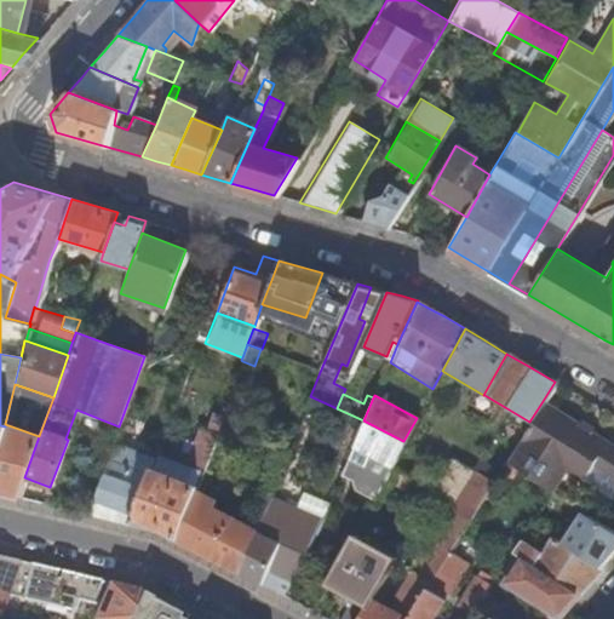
[(592,463),(613,476),(613,448),(543,401),(529,422),(505,460),(516,468),(549,491),(563,468),(581,480),(583,477),(592,463)]
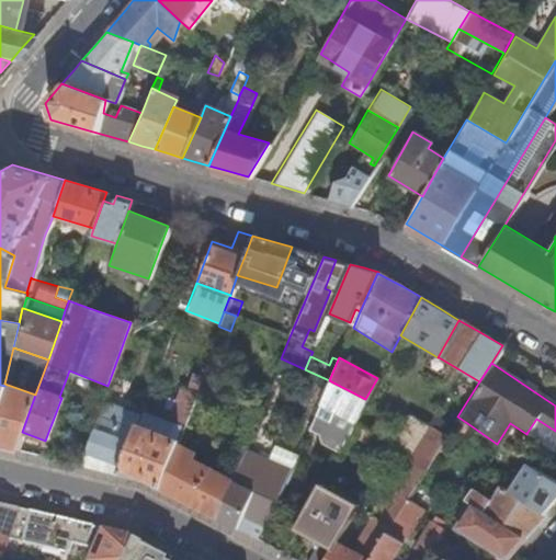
[(318,403),(354,421),(365,399),(329,380),(318,403)]
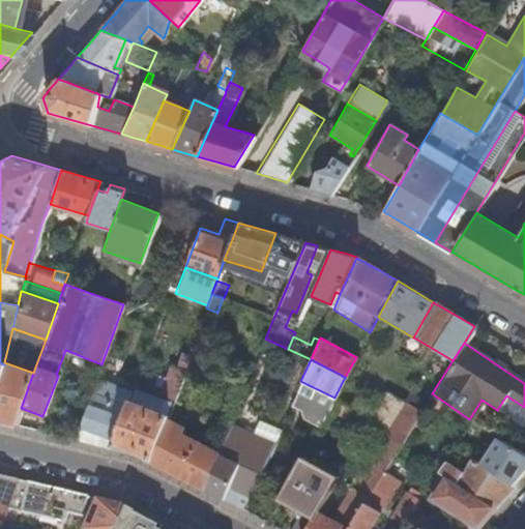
[(33,373),(4,362),(4,364),(0,383),(0,421),(2,422),(16,425),(21,408),(33,373)]
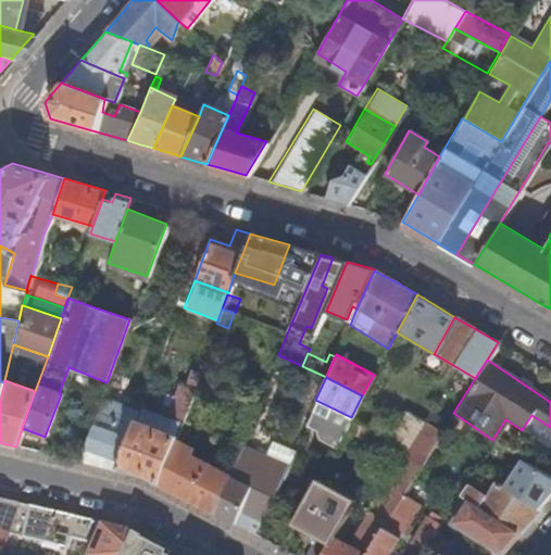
[(165,432),(134,420),(134,421),(115,470),(142,477),(157,483),(173,439),(192,389),(177,382),(164,416),(170,418),(165,432)]
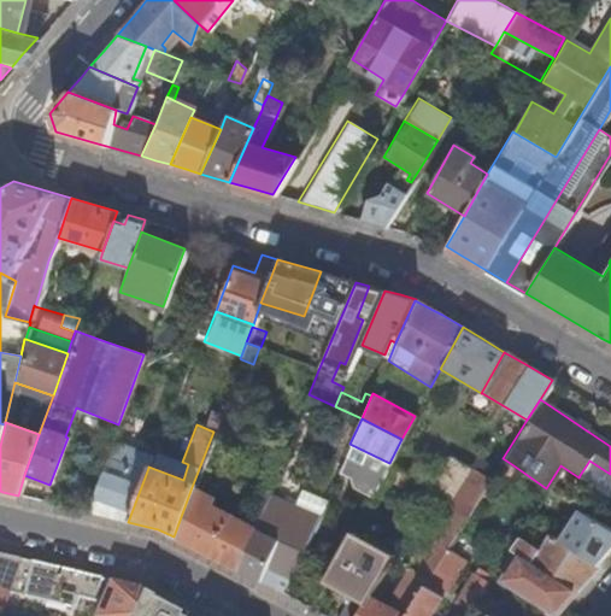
[(125,435),(116,432),(111,445),(121,449),(125,435)]
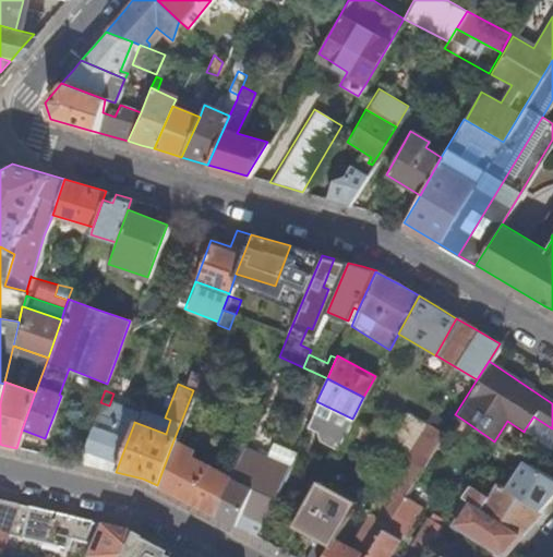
[(352,419),(316,401),(309,416),(344,434),(346,428),(352,419)]
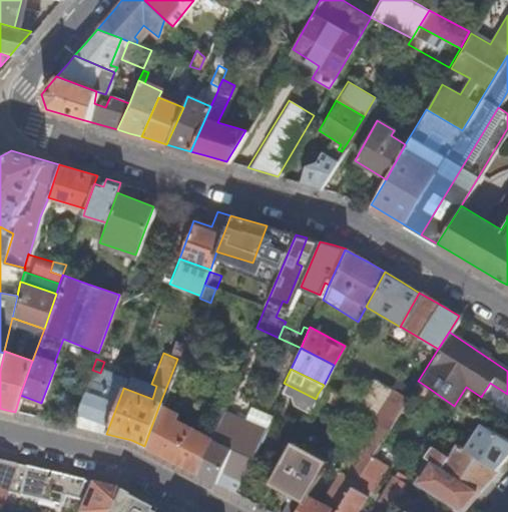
[(151,384),(128,375),(123,388),(152,399),(156,386),(151,384)]
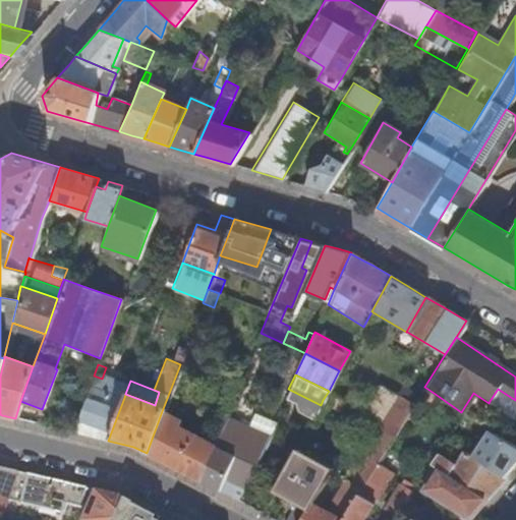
[(380,422),(397,395),(378,384),(362,411),(361,412),(380,422)]
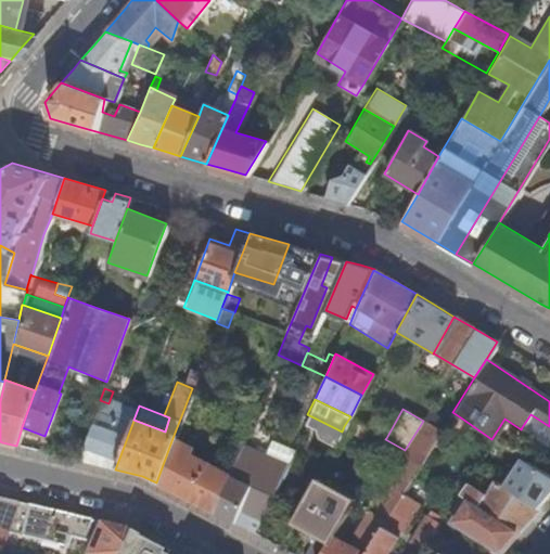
[(125,424),(94,412),(77,460),(93,464),(115,469),(133,421),(127,419),(125,424)]
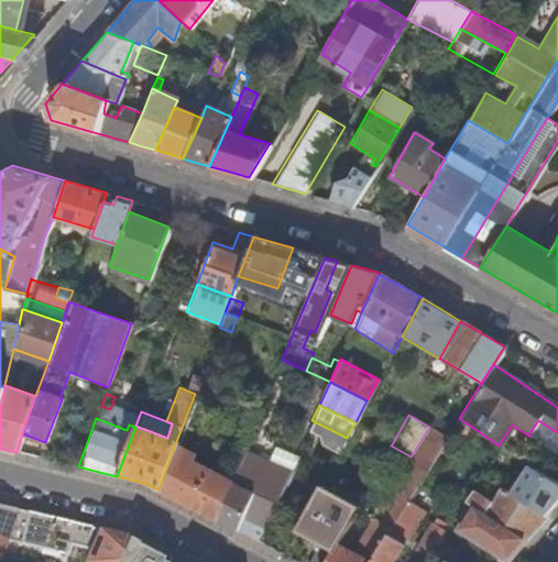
[(463,433),(469,425),(459,418),(453,427),(463,433)]
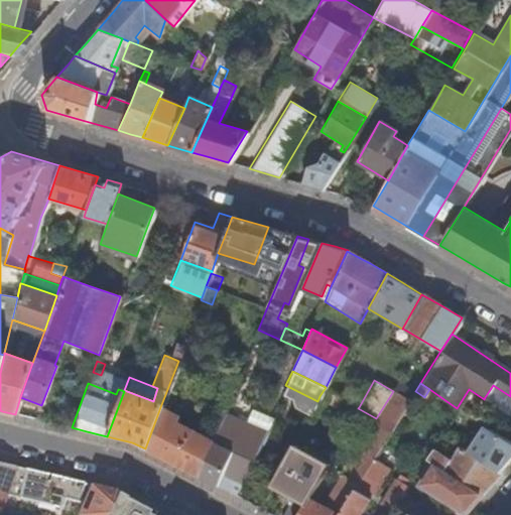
[(510,396),(493,385),(485,397),(509,412),(510,408),(510,396)]
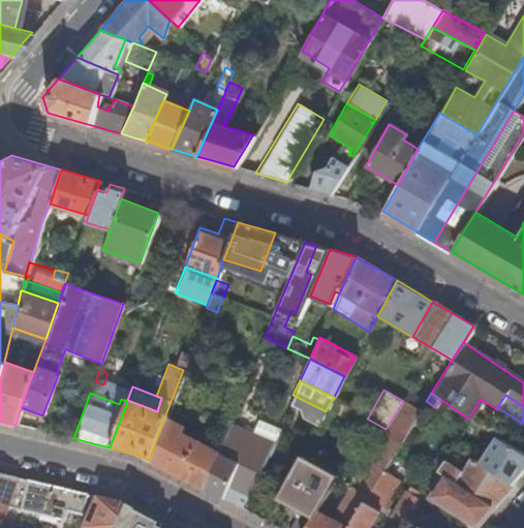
[(344,416),(350,407),(334,397),(328,406),(344,416)]
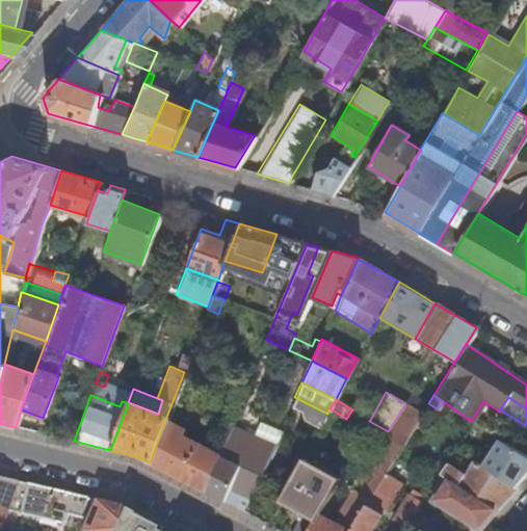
[(405,403),(388,431),(332,522),(317,513),(306,530),(347,530),(385,473),(390,463),(422,413),(405,403)]
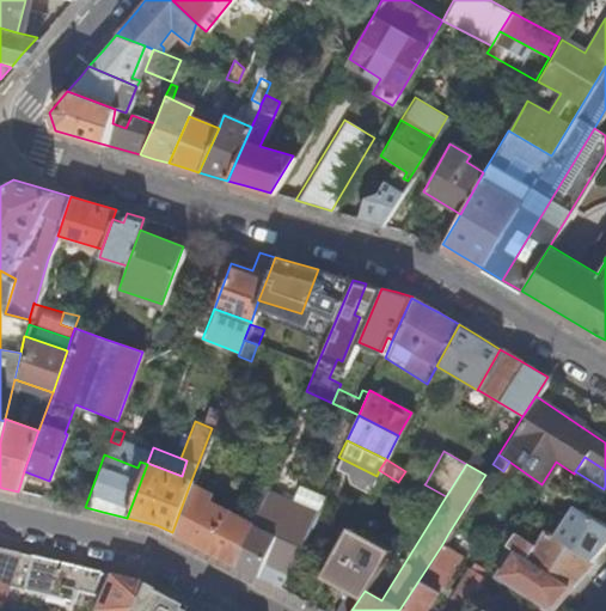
[(208,494),(190,483),(172,532),(204,549),(222,558),(233,564),(250,525),(225,511),(206,500),(208,494)]
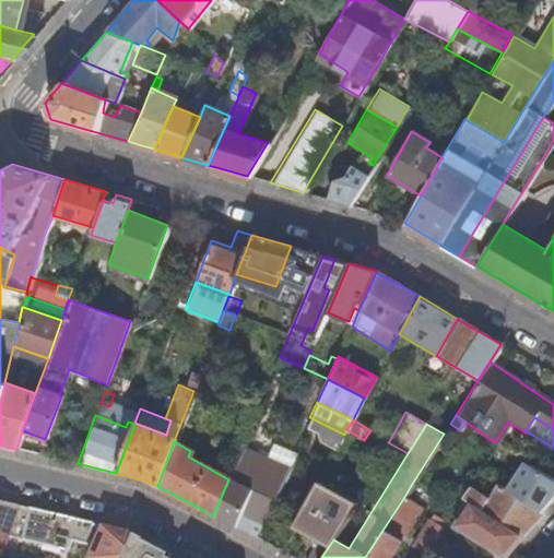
[(286,469),(242,449),(228,479),(213,515),(235,527),(255,537),(259,527),(286,469)]
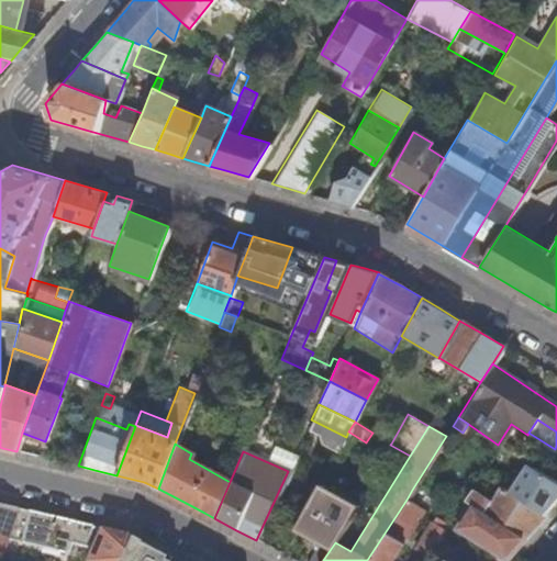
[(556,482),(532,467),(513,495),(544,515),(556,501),(556,498),(556,482)]
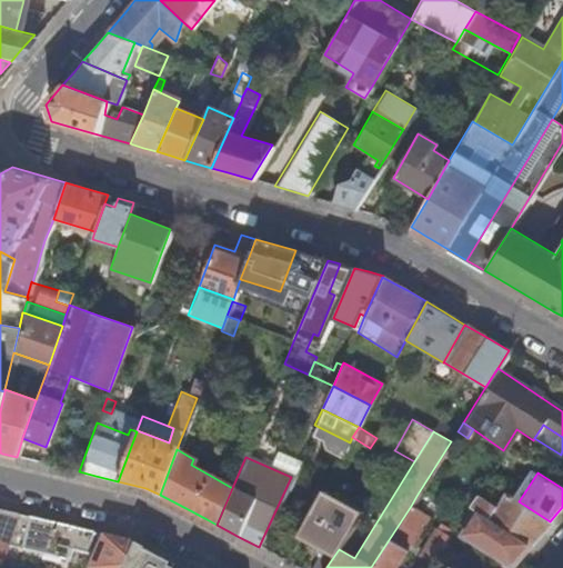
[(299,536),(323,490),(291,477),(263,537),(290,550),(299,536)]
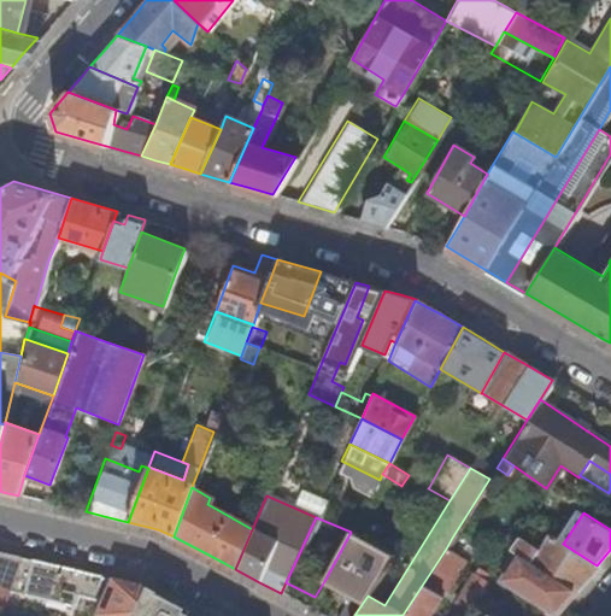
[(385,550),(383,545),(375,540),(369,541),(351,532),(324,581),(347,594),(335,615),(354,615),(368,596),(391,553),(385,550)]
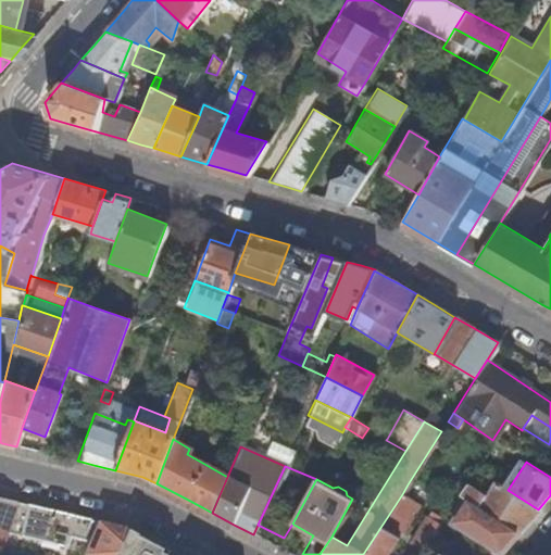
[(486,496),(465,483),(459,494),(466,500),(516,533),(529,519),(538,509),(508,490),(495,482),(486,496)]
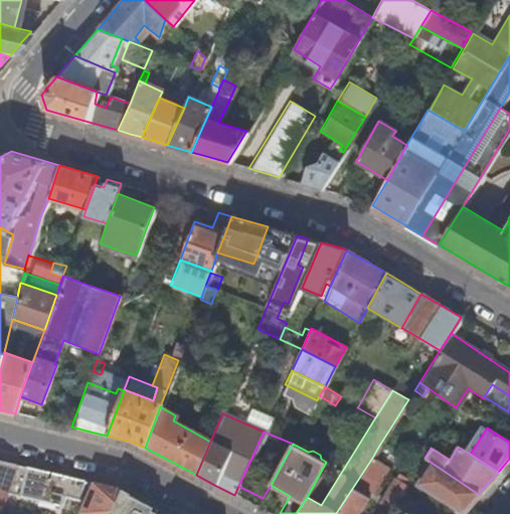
[(391,459),(377,449),(372,458),(386,467),(391,459)]
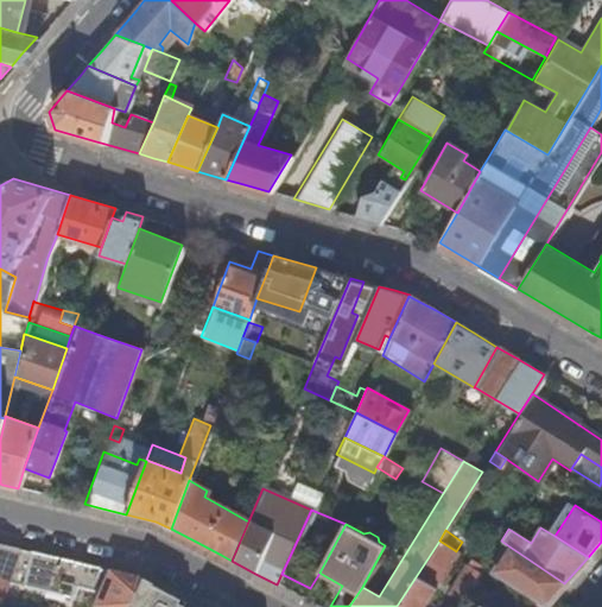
[(380,532),(378,537),(379,542),(385,545),(390,538),(380,532)]
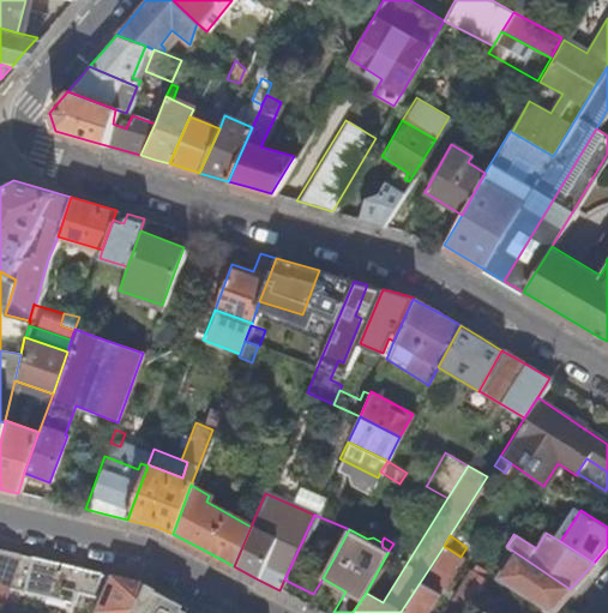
[(425,612),(461,557),(444,546),(401,612),(425,612)]
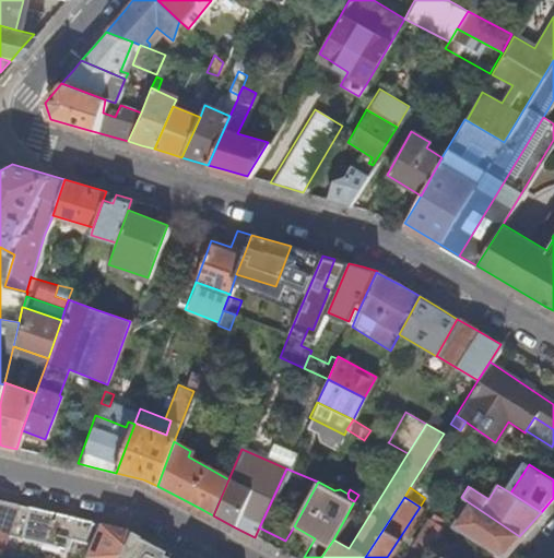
[(0,537),(1,534),(60,548),(65,537),(85,543),(80,555),(86,557),(112,557),(114,553),(124,530),(94,522),(94,524),(86,522),(86,521),(23,506),(22,507),(12,505),(12,503),(0,500),(0,537)]
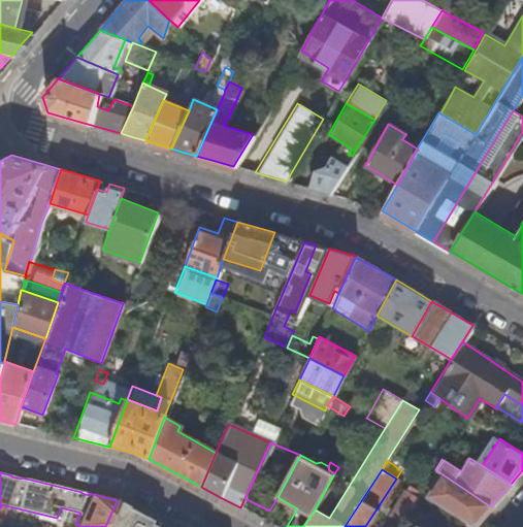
[(428,496),(474,525),(490,506),(443,474),(428,496)]
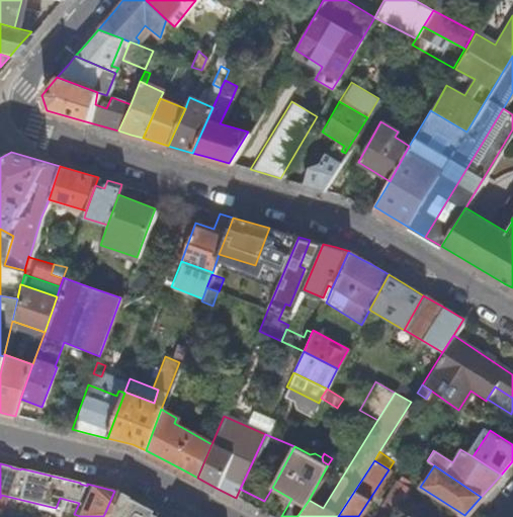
[(409,488),(398,481),(381,505),(393,513),(409,488)]
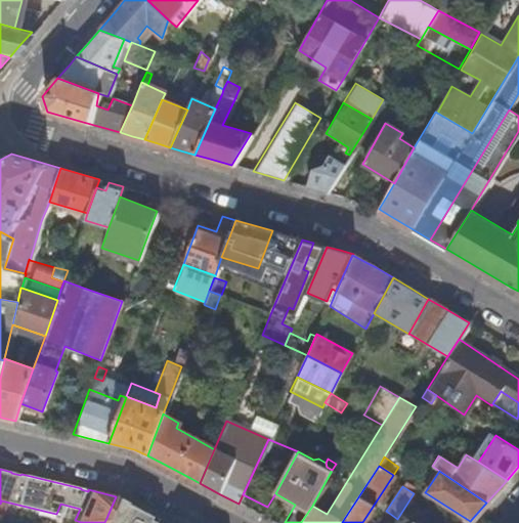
[(142,511),(116,496),(106,518),(104,522),(150,522),(155,517),(142,511)]
